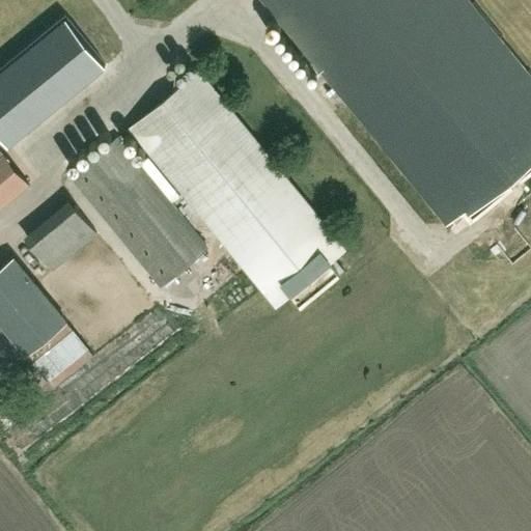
[(261,0),(446,224),(462,212),(470,223),(512,188),(504,176),(512,170),(521,182),(530,172),(530,75),(469,0),(261,0)]
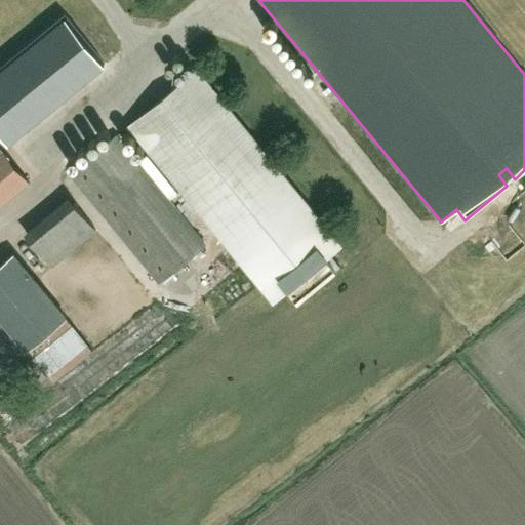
[(0,133),(8,144),(105,65),(81,34),(65,15),(0,68),(0,133)]
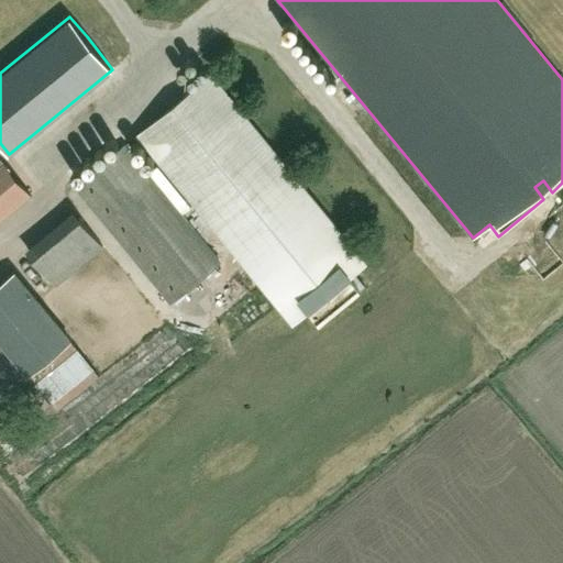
[(210,74),(138,133),(291,321),(307,308),(318,322),(361,288),(349,274),(364,261),(210,74)]
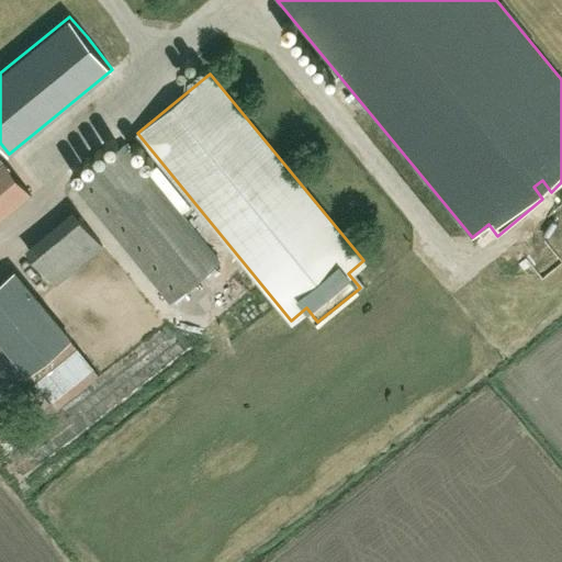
[(171,302),(220,262),(123,144),(75,183),(171,302)]
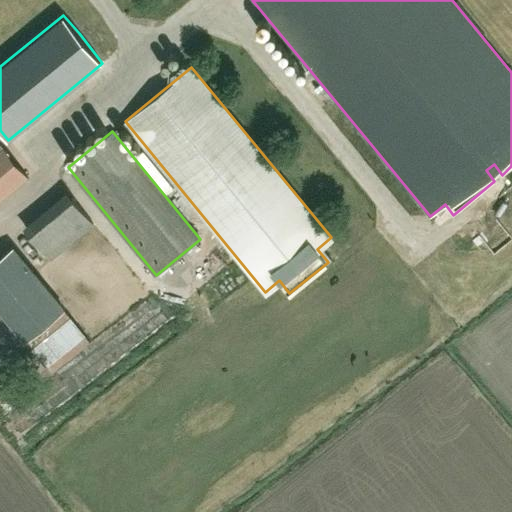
[(0,204),(28,181),(1,148),(0,149),(0,204)]
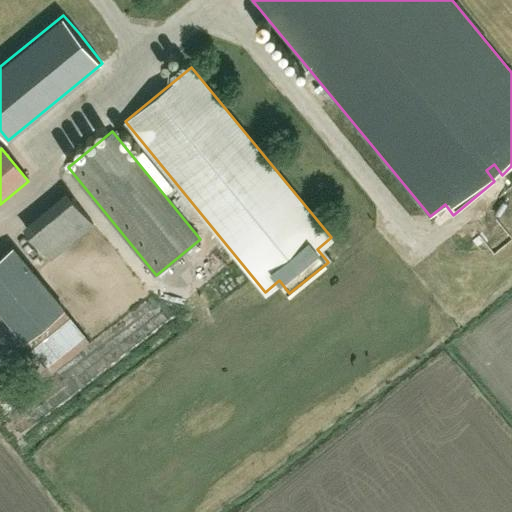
[(50,259),(94,223),(65,191),(23,227),(50,259)]
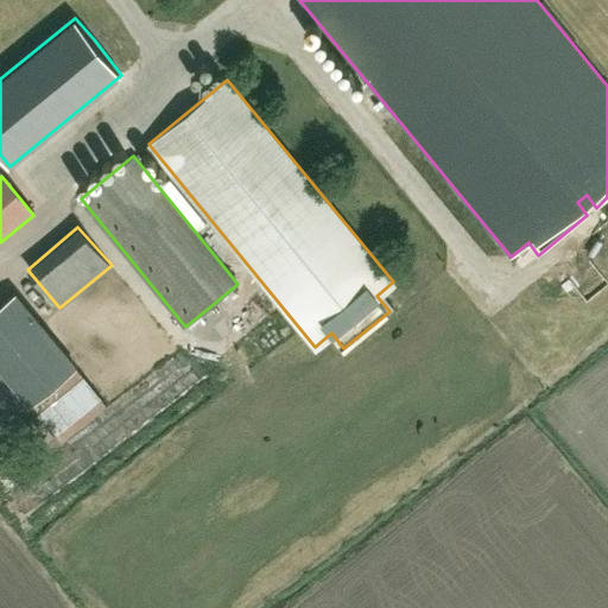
[(0,366),(35,407),(80,369),(17,295),(0,309),(0,366)]
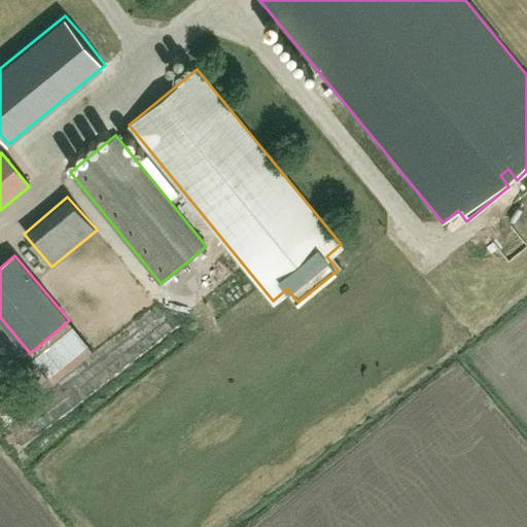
[(36,445),(198,335),(174,300),(66,373),(77,388),(23,425),(36,445)]
